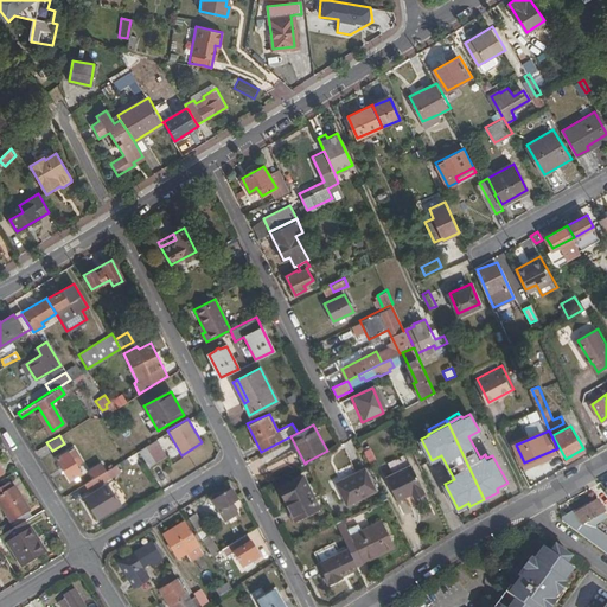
[(154,461),(166,454),(155,438),(145,445),(154,461)]
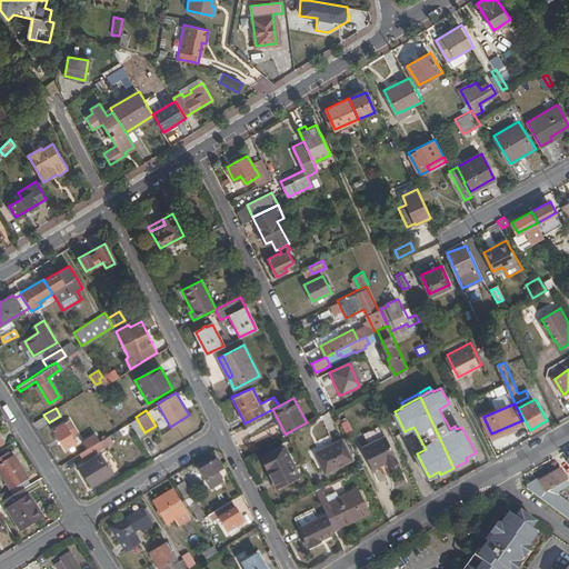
[(77,432),(69,418),(52,428),(66,449),(76,442),(72,436),(77,432)]
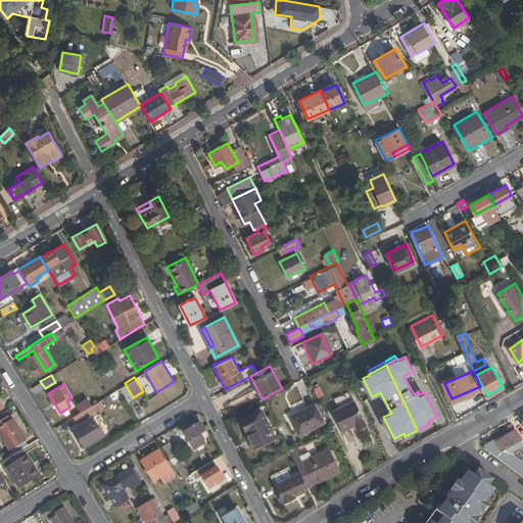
[(320,386),(315,389),(320,398),(324,395),(320,386)]
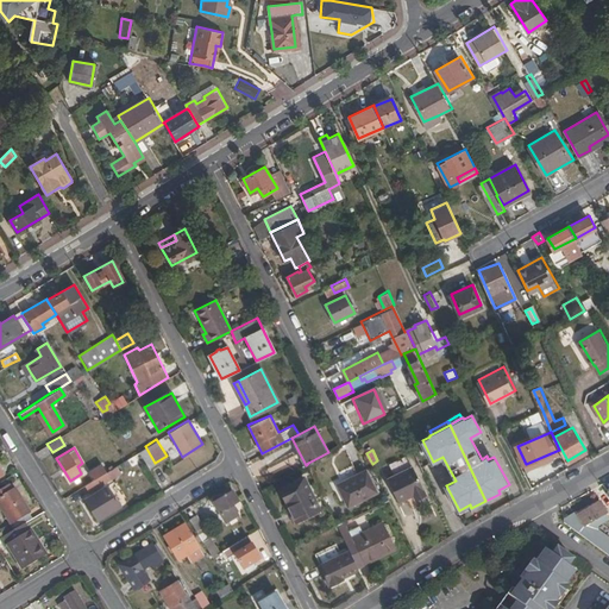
[(115,464),(106,471),(93,479),(85,484),(89,491),(120,472),(115,464)]
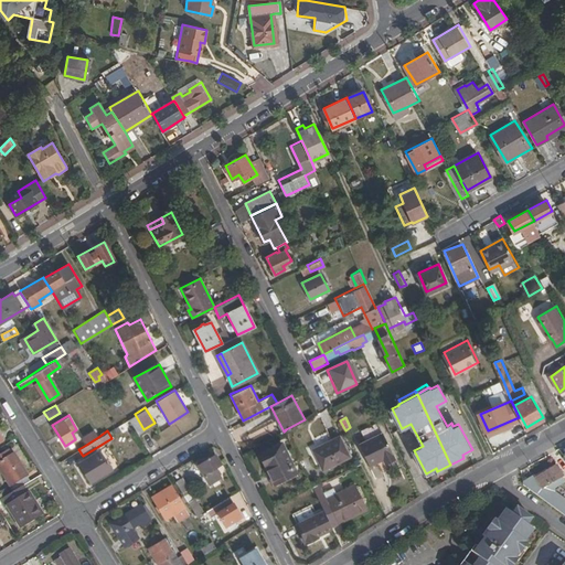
[(89,433),(82,438),(86,445),(98,437),(96,434),(92,437),(89,433)]
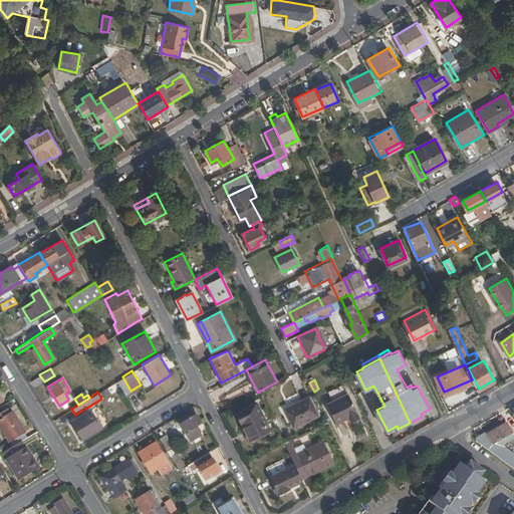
[(349,418),(351,421),(360,417),(348,395),(328,405),(338,424),(349,418)]
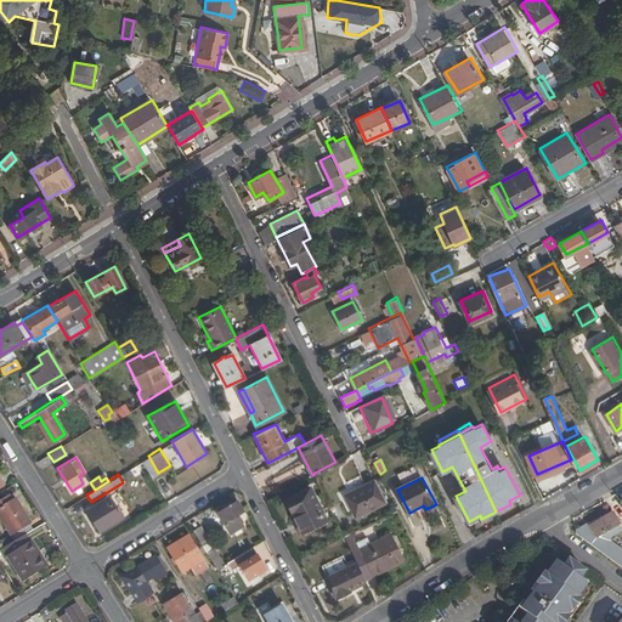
[(373,479),(344,493),(348,501),(377,485),(373,479)]
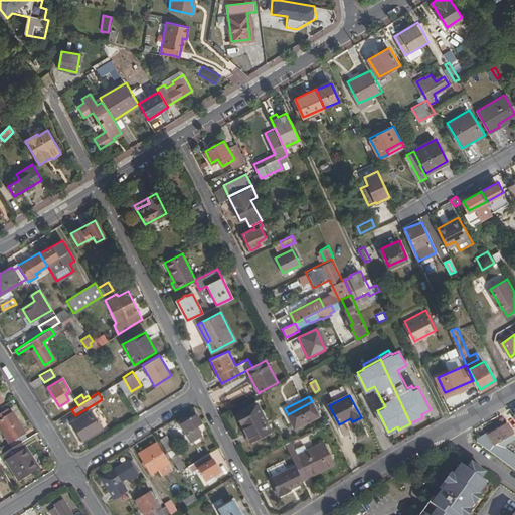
[(318,414),(312,401),(288,414),(295,426),(318,414)]
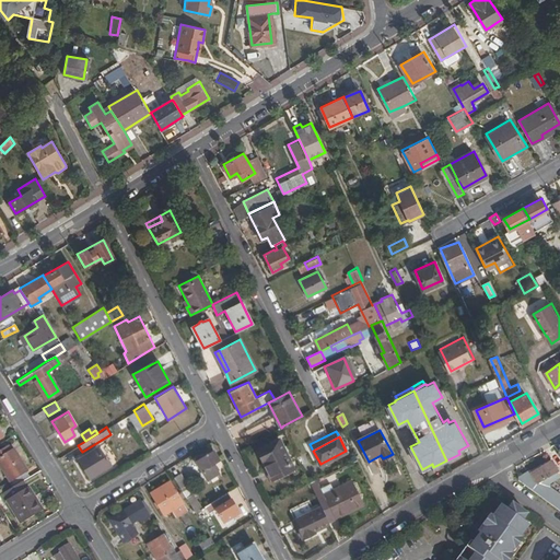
[(293,469),(279,439),(256,450),(271,480),(293,469)]
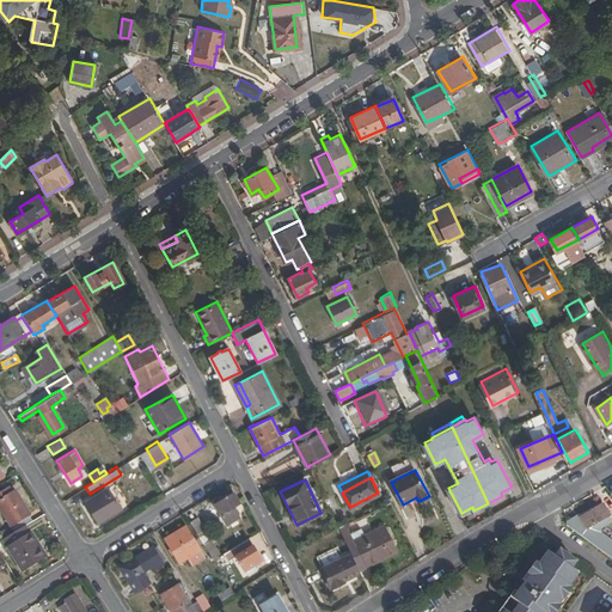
[(0,508),(2,507),(16,530),(26,522),(32,518),(30,514),(32,513),(18,488),(14,490),(11,484),(0,490),(0,508)]
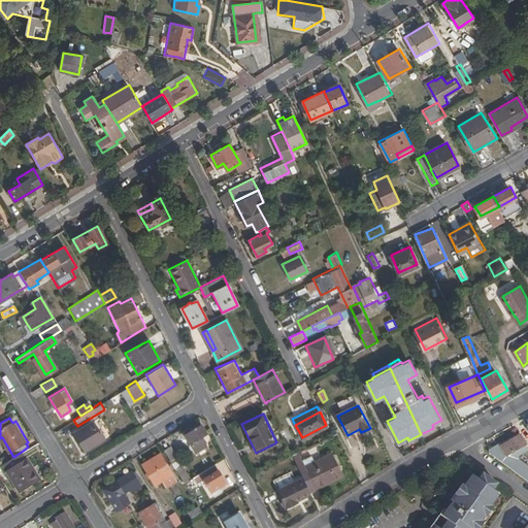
[(91,422),(73,433),(84,450),(104,437),(100,431),(98,433),(91,422)]
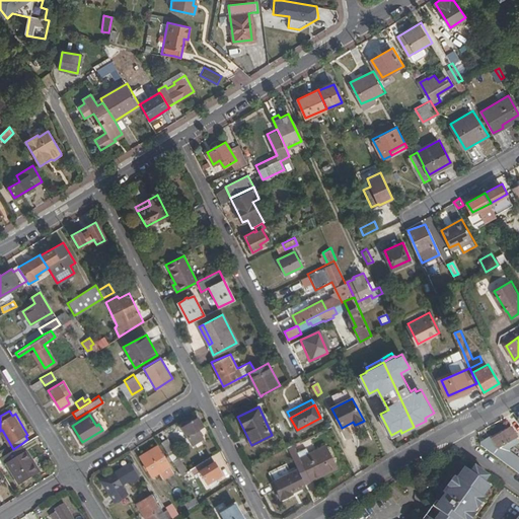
[(204,425),(199,416),(182,426),(191,440),(201,434),(198,429),(204,425)]
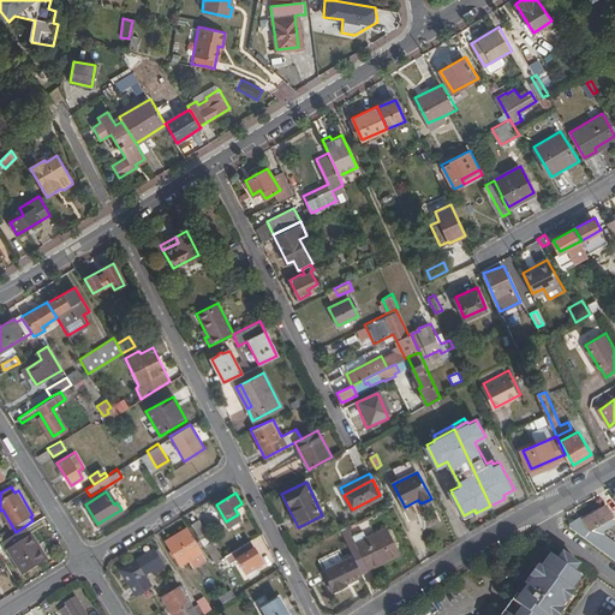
[(584,519),(591,529),(586,537),(614,559),(614,545),(603,537),(607,530),(614,525),(614,520),(613,518),(614,517),(608,505),(584,519)]
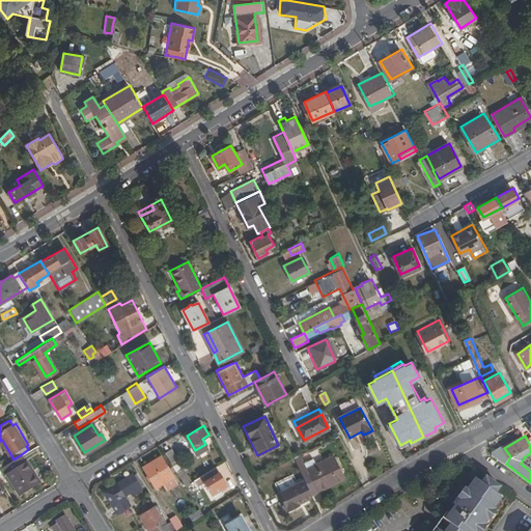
[(366,455),(379,453),(376,438),(365,439),(366,455)]
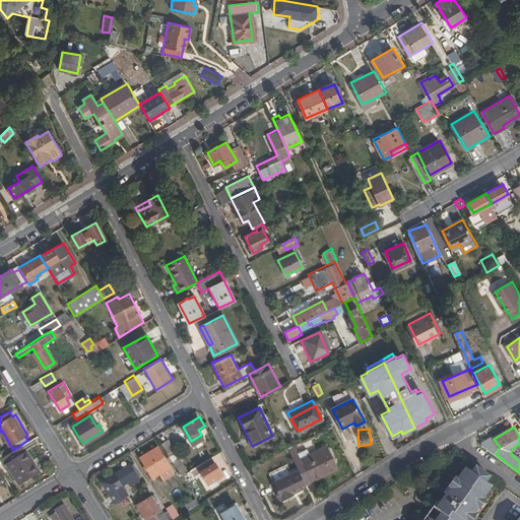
[(167,439),(160,443),(173,461),(177,458),(172,450),(174,449),(167,439)]
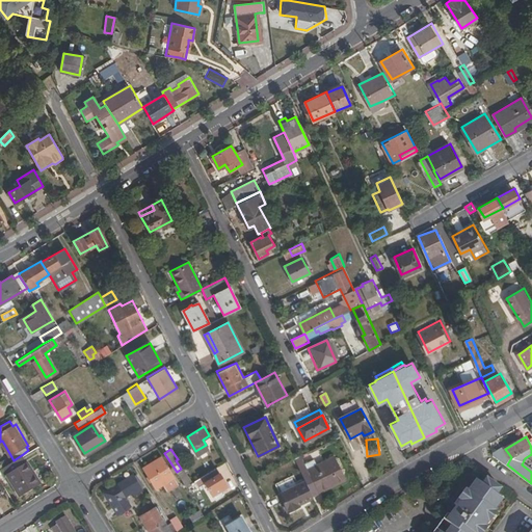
[(28,458),(27,459),(23,454),(14,460),(0,468),(0,469),(7,481),(9,479),(19,495),(42,480),(28,458)]
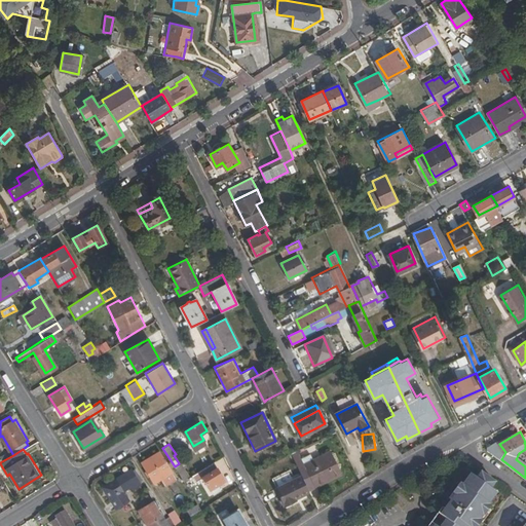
[(301,458),(296,461),(302,475),(307,484),(310,490),(342,474),(331,450),(304,464),(301,458)]
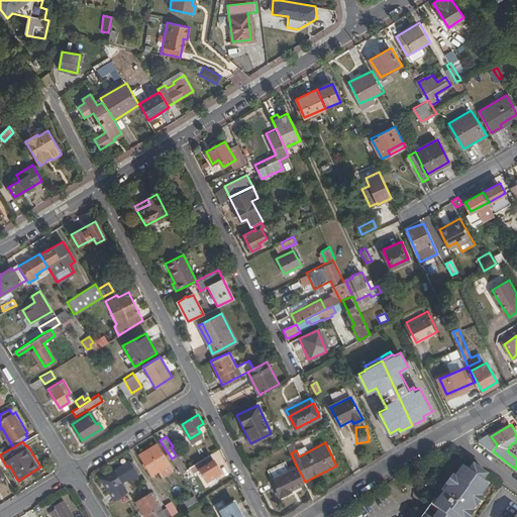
[(169,463),(157,444),(139,454),(151,474),(169,463)]
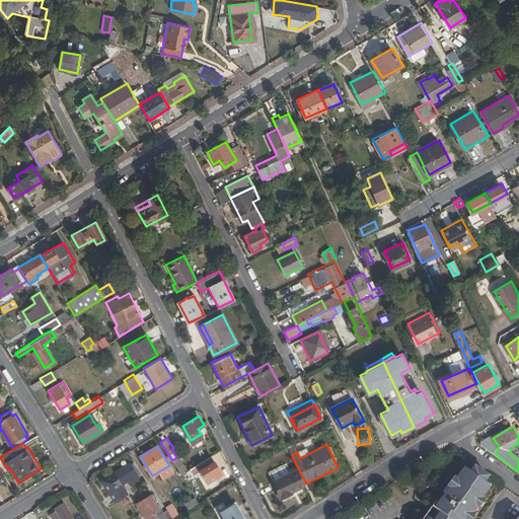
[(221,473),(210,455),(186,471),(190,476),(200,470),(207,482),(221,473)]
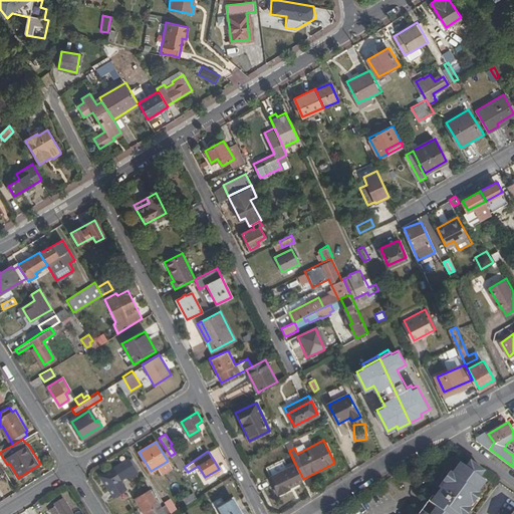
[(178,454),(171,458),(178,470),(185,466),(178,454)]
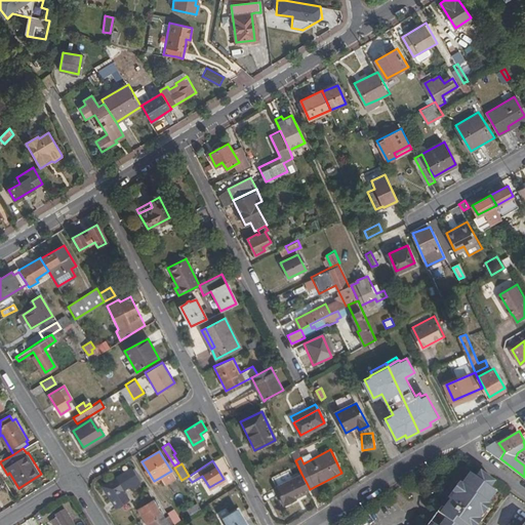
[(138,479),(130,466),(102,485),(115,507),(128,498),(123,489),(138,479)]
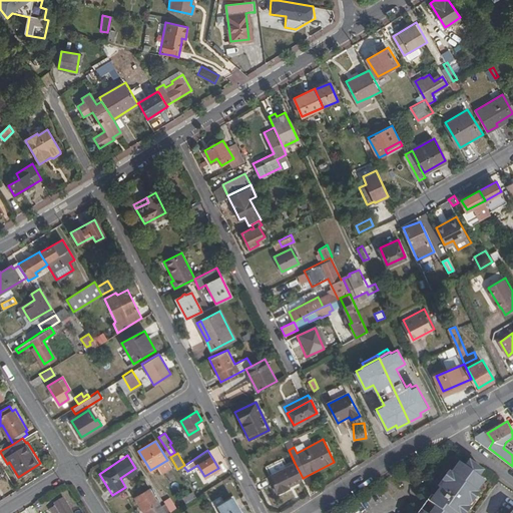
[(440,485),(441,486),(435,495),(431,501),(437,505),(447,512),(456,512),(457,511),(459,512),(461,512),(468,504),(465,501),(468,496),(472,499),(475,494),(479,488),(476,486),(483,475),(479,472),(483,468),(469,459),(466,464),(460,460),(452,472),(447,468),(440,479),(443,481),(440,485)]
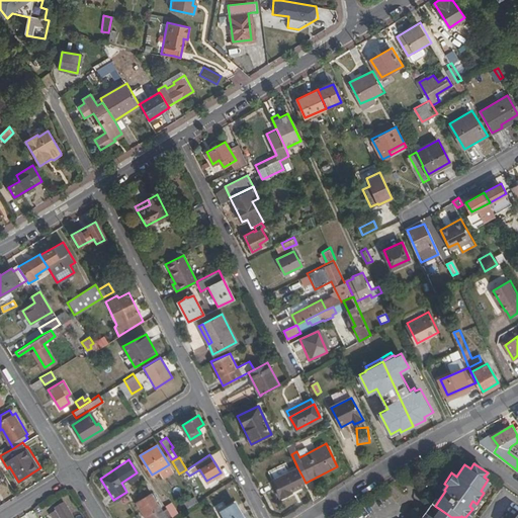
[(297,467),(273,480),(278,493),(303,477),(297,467)]
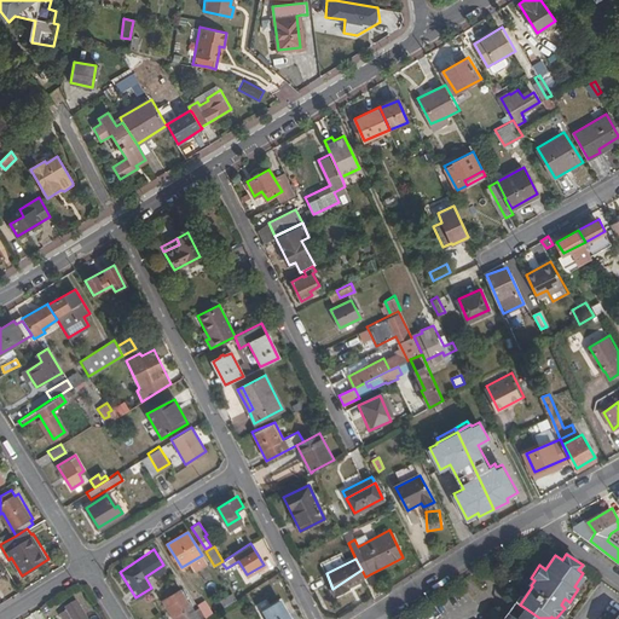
[(365,577),(362,570),(333,589),(336,595),(350,590),(348,588),(366,579),(365,577)]
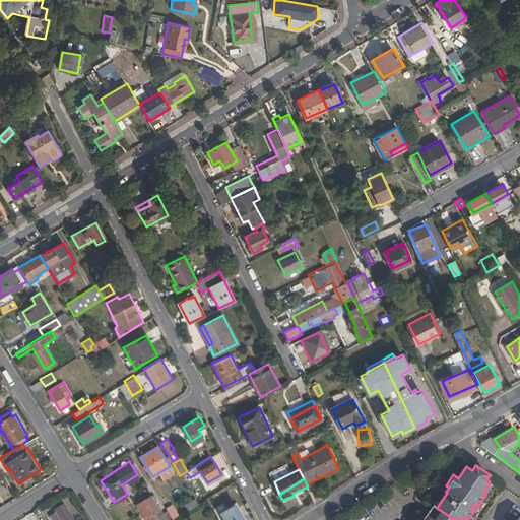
[(206,492),(195,498),(198,503),(207,498),(209,497),(206,492)]
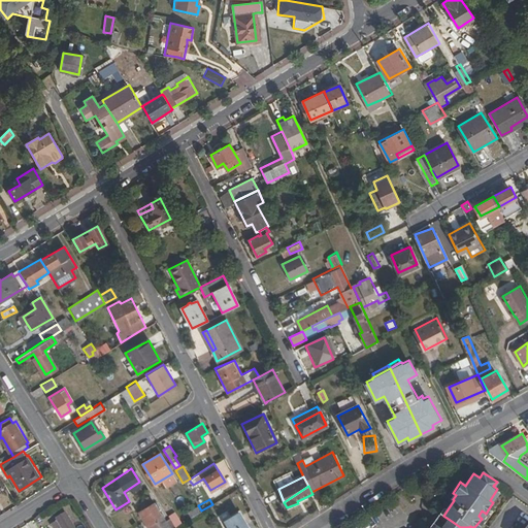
[(155,501),(139,512),(149,527),(173,527),(175,527),(169,517),(164,521),(161,516),(162,515),(155,501)]
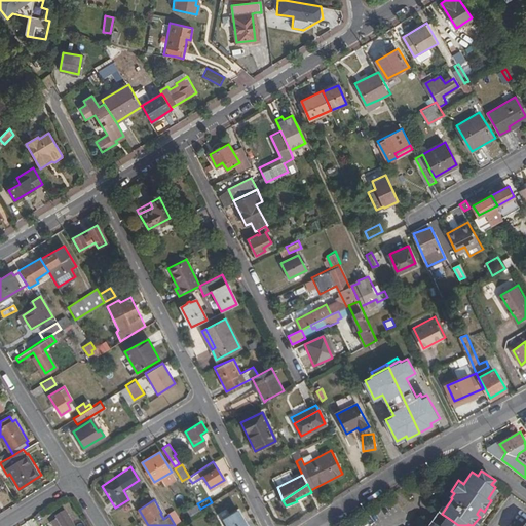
[(197,503),(187,510),(190,515),(200,509),(197,503)]
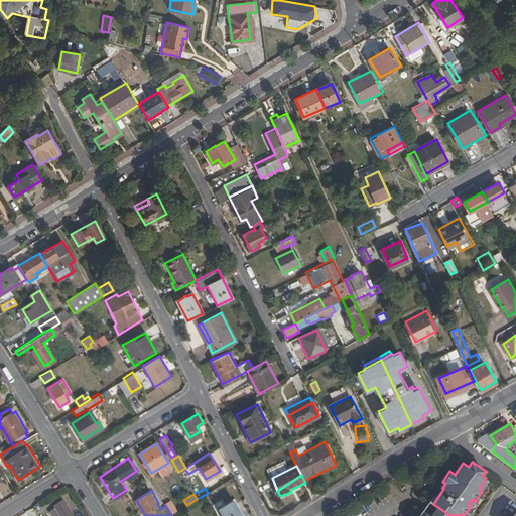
[(437,498),(433,494),(428,500),(433,504),(437,498)]
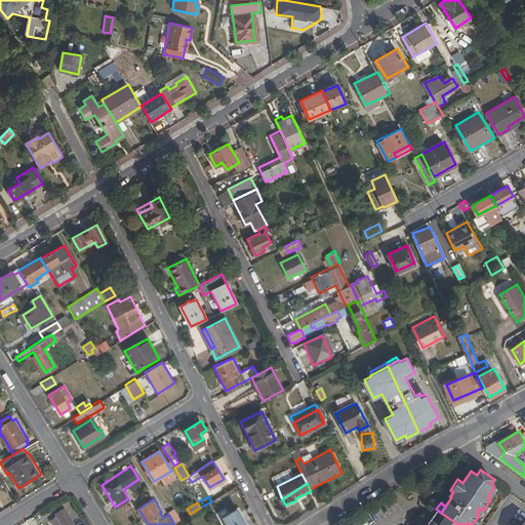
[(483,511),(479,508),(476,513),(479,516),(481,517),(489,508),(486,506),(483,511)]
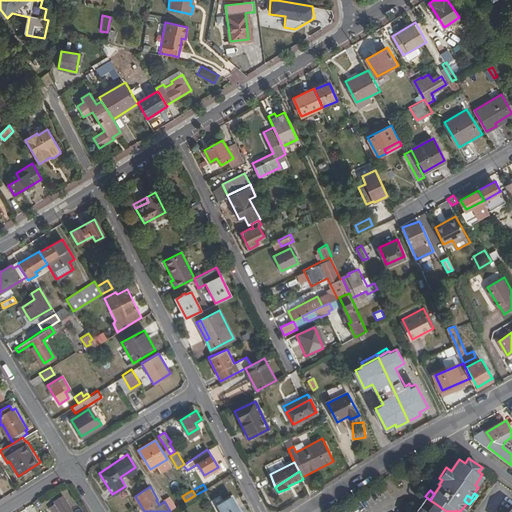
[(74,511),(64,495),(56,500),(56,501),(51,505),(55,511),(74,511)]
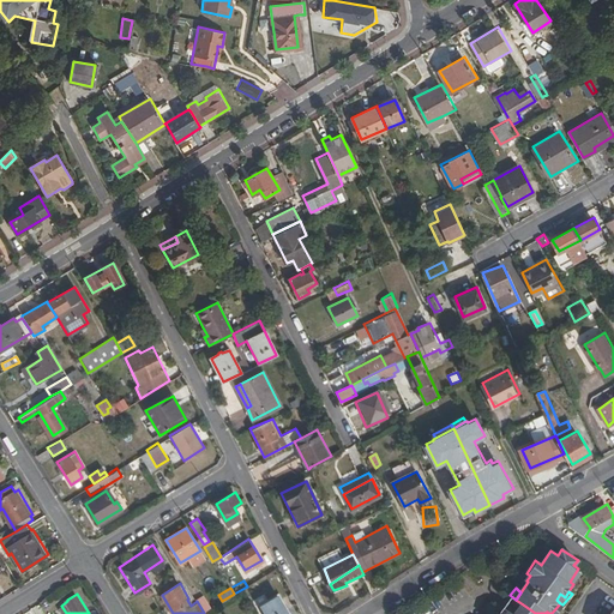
[(288,613),(277,596),(260,606),(265,613),(288,613)]
